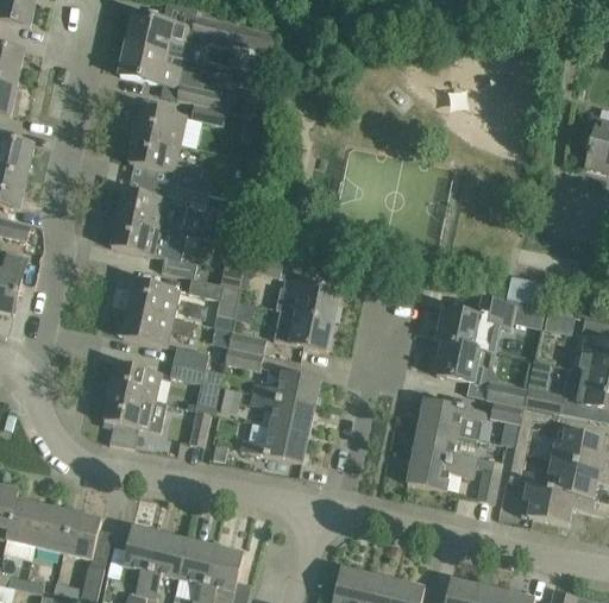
[(0,0),(0,18),(6,19),(30,24),(35,0),(0,0)]
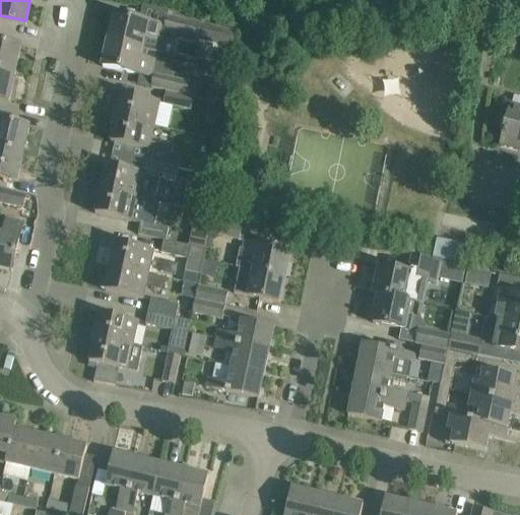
[(114,10),(108,38),(142,46),(142,44),(155,47),(156,47),(160,48),(164,36),(158,35),(161,21),(140,16),(133,15),(114,10)]
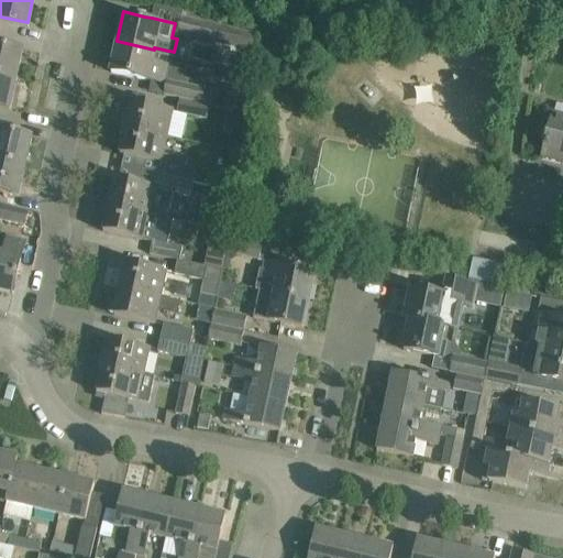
[(178,30),(250,45),(253,30),(203,19),(183,14),(181,14),(178,30)]
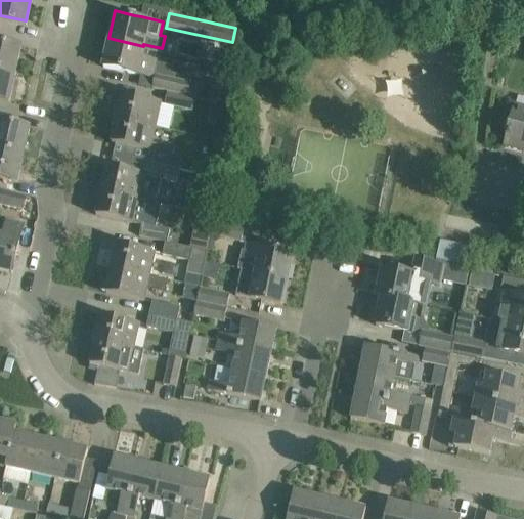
[(0,37),(0,66),(14,70),(20,42),(1,38),(0,37)]
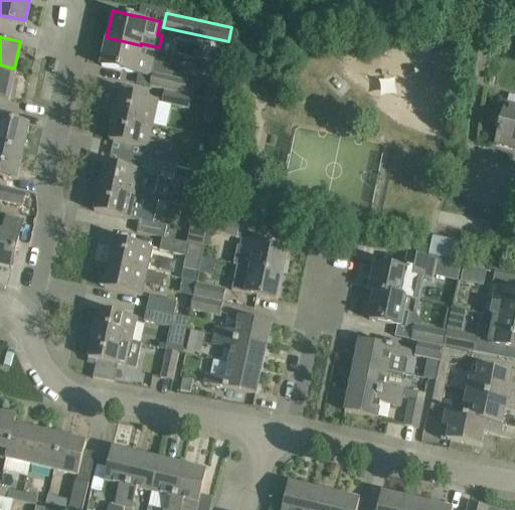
[(107,37),(102,61),(121,66),(149,72),(153,56),(139,53),(141,45),(107,37)]
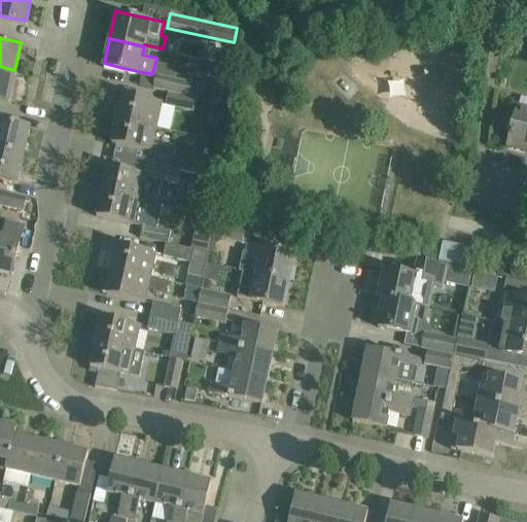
[(0,97),(8,99),(14,70),(0,66),(0,97)]
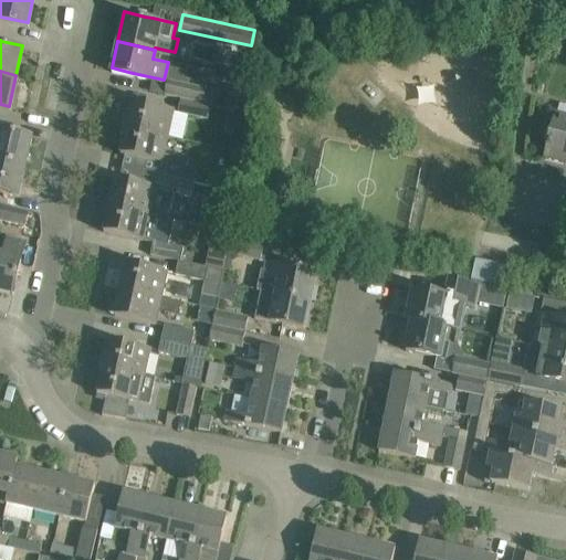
[(165,91),(165,92),(179,95),(211,102),(211,101),(213,91),(205,88),(206,84),(189,81),(168,76),(168,80),(165,91)]
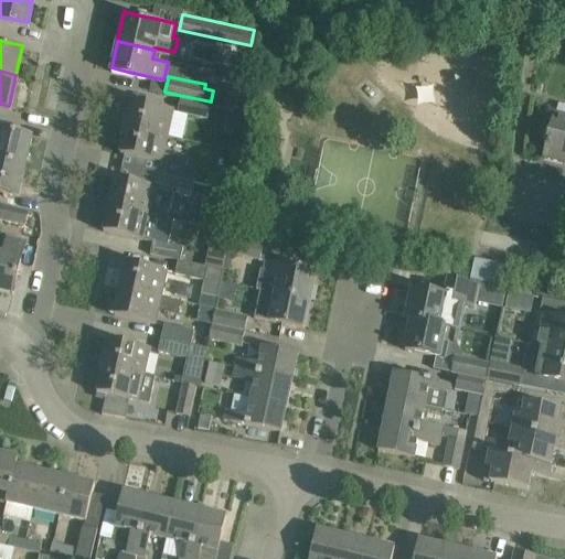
[(227,81),(223,103),(228,104),(245,107),(249,86),(245,85),(227,81)]
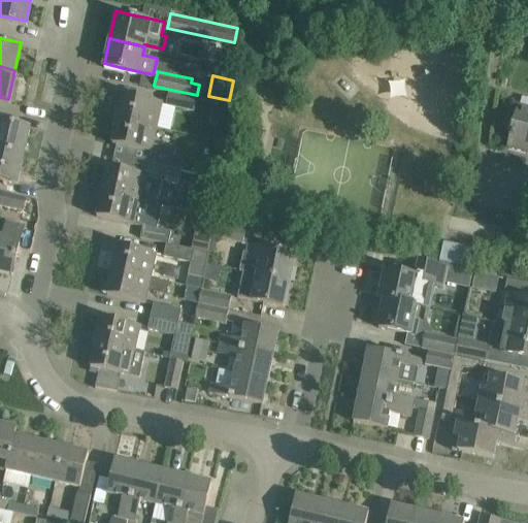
[(167,89),(164,102),(175,104),(193,108),(194,104),(195,104),(197,95),(167,89)]
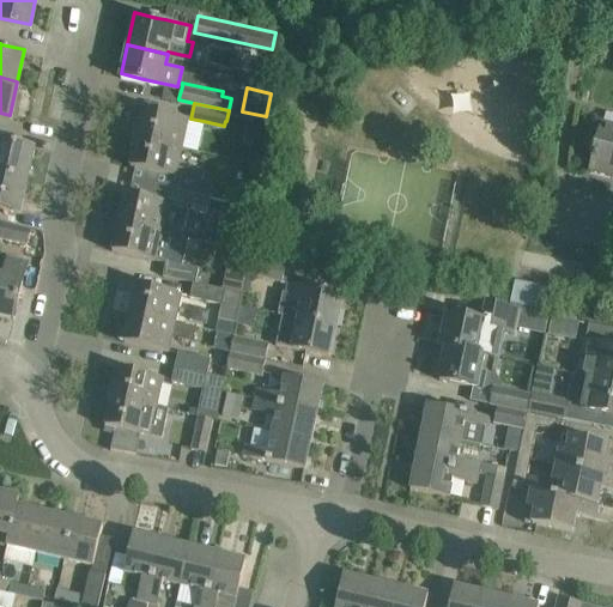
[(144,104),(137,134),(181,144),(181,141),(186,123),(187,114),(167,109),(144,104)]
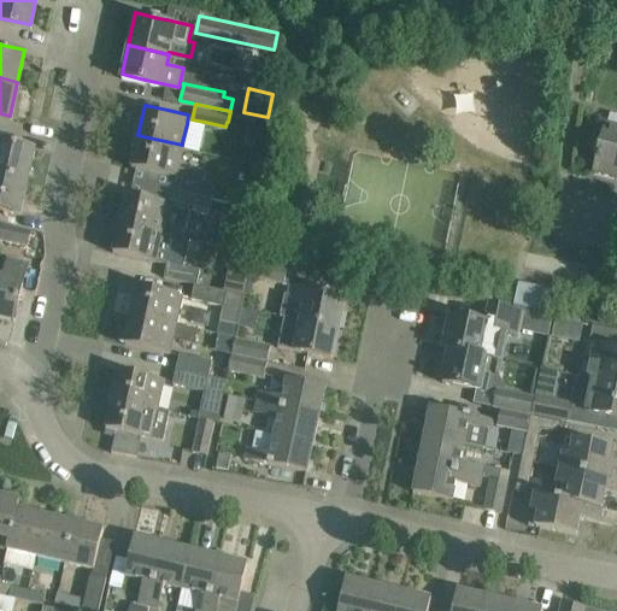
[(599,145),(593,168),(616,172),(616,109),(610,107),(607,119),(606,119),(599,145)]
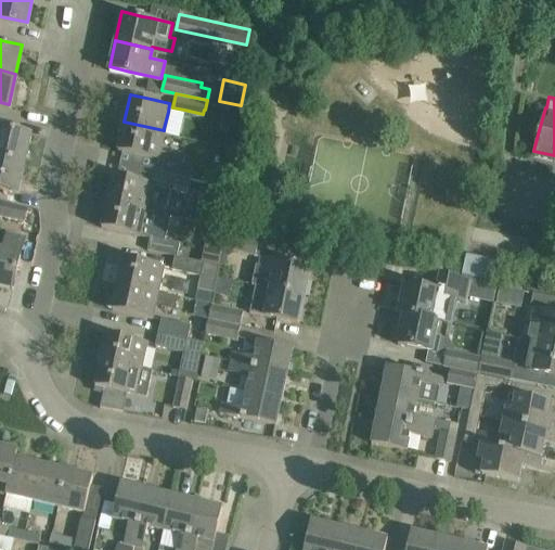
[(224,103),(222,115),(235,117),(237,106),(224,103)]
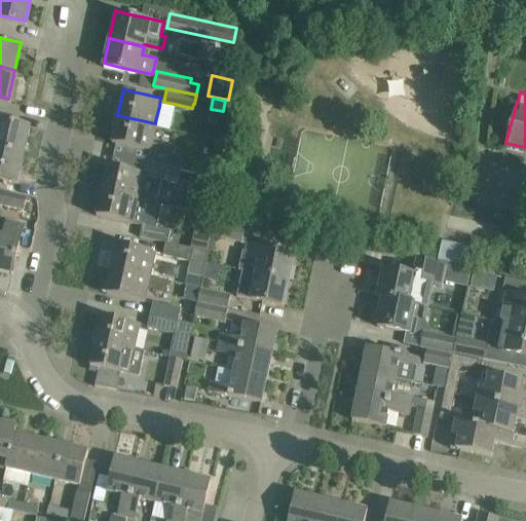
[(117,115),(112,140),(116,140),(150,148),(154,149),(151,160),(179,166),(180,165),(182,157),(182,153),(173,151),(175,144),(151,139),(155,123),(117,115)]
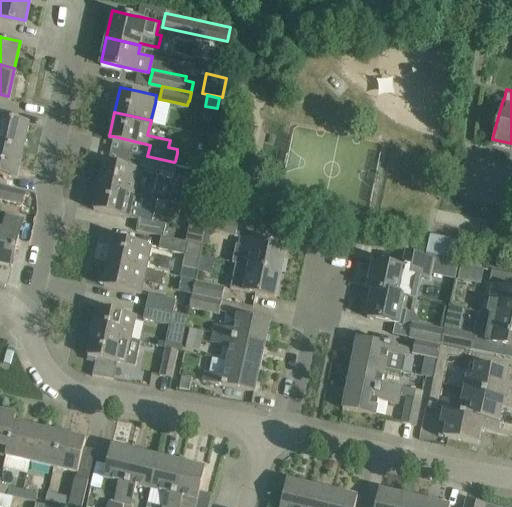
[(0,114),(0,142),(23,147),(29,121),(9,116),(0,114)]
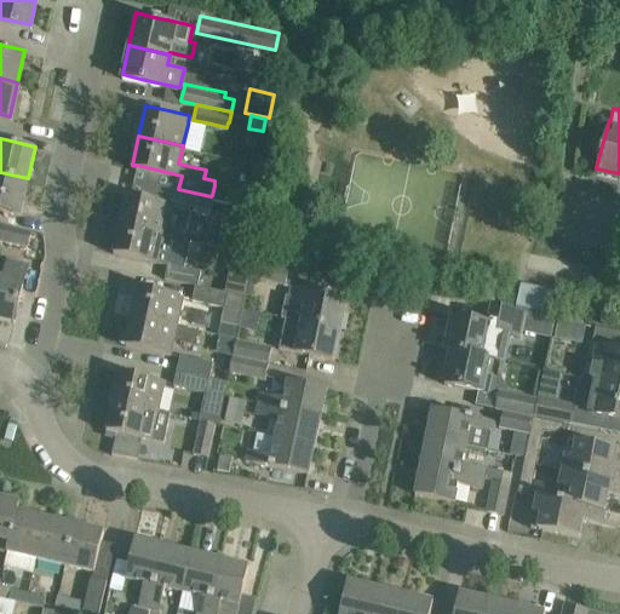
[(0,206),(19,212),(28,178),(0,172),(0,206)]
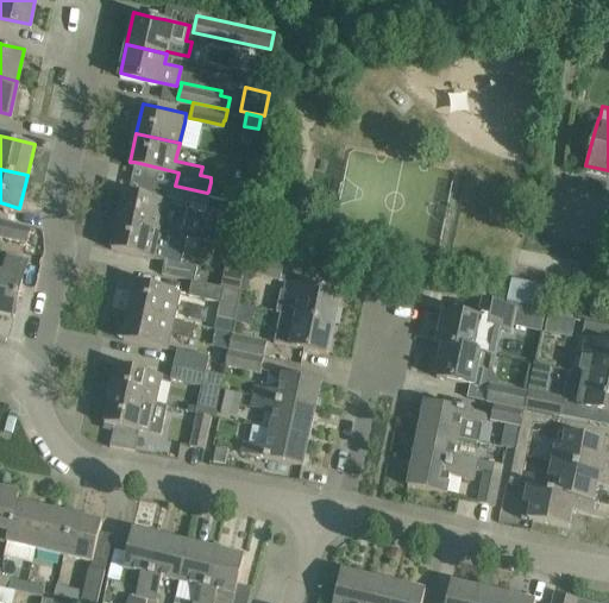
[(243,183),(239,199),(252,201),(257,202),(258,188),(255,187),(243,183)]
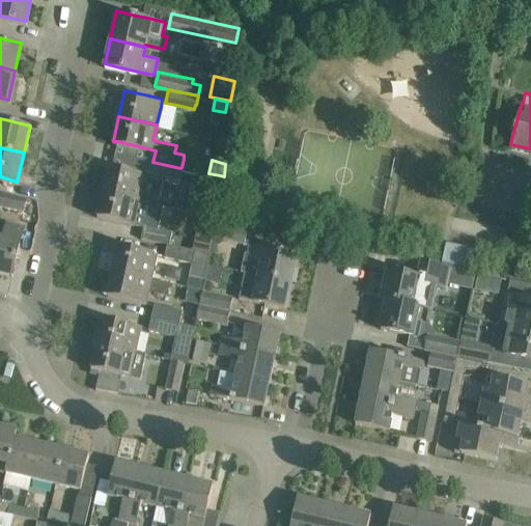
[(108,163),(103,189),(158,201),(163,177),(178,181),(179,176),(180,168),(152,162),(150,172),(108,163)]
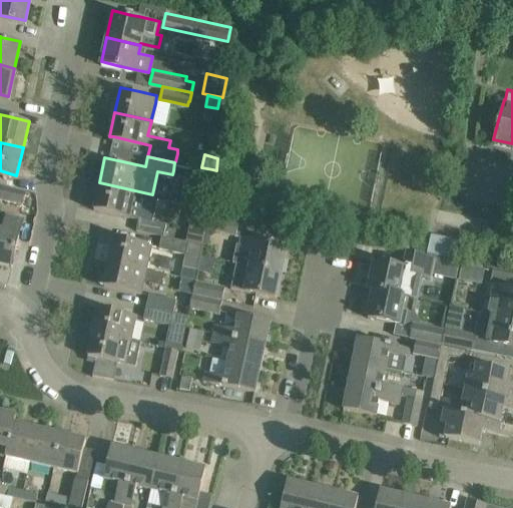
[(1,182),(0,186),(0,196),(22,201),(24,187),(1,182)]
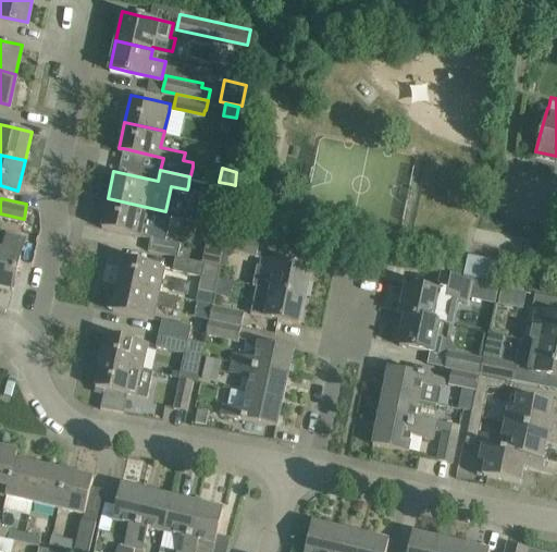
[(108,198),(101,224),(150,235),(147,247),(175,254),(177,254),(181,241),(165,237),(166,231),(161,229),(165,211),(108,198)]
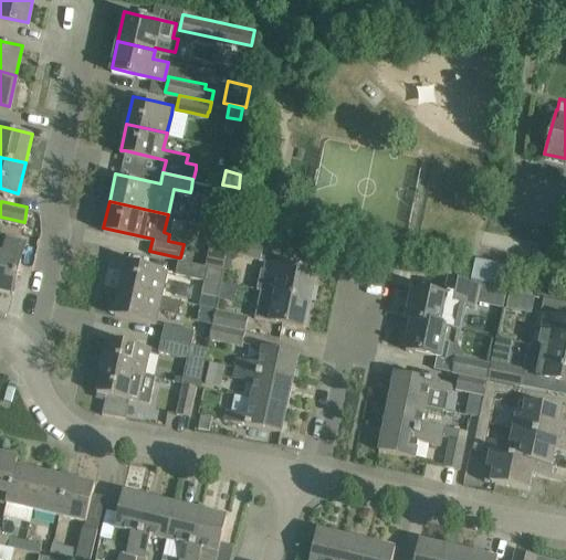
[(213,224),(205,263),(222,267),(231,229),(213,224)]
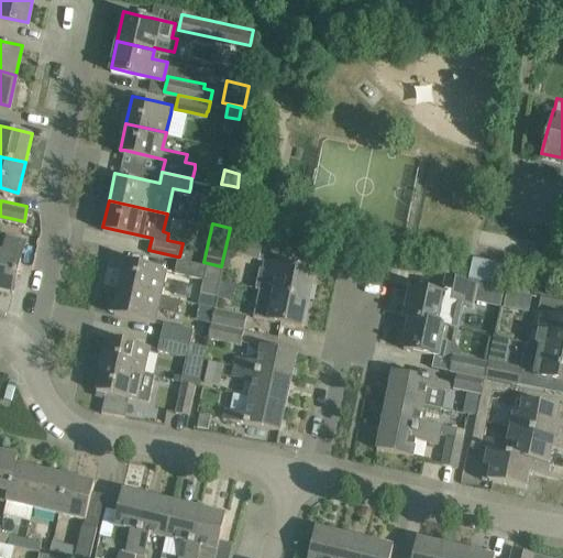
[(0,249),(0,285),(13,288),(24,237),(8,233),(4,250),(0,249)]
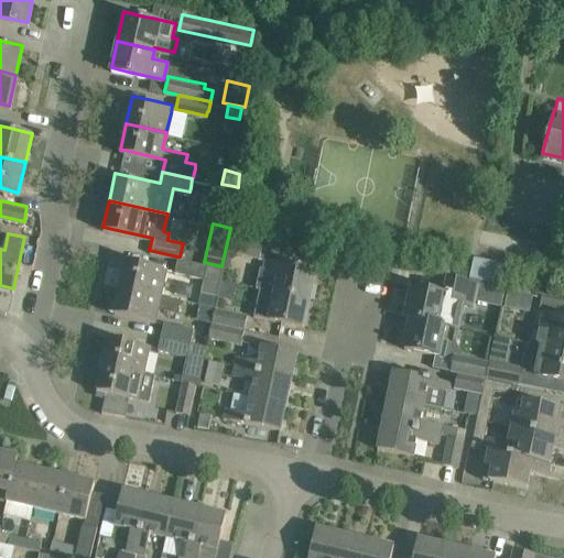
[(230,234),(227,249),(232,250),(259,255),(262,241),(230,234)]
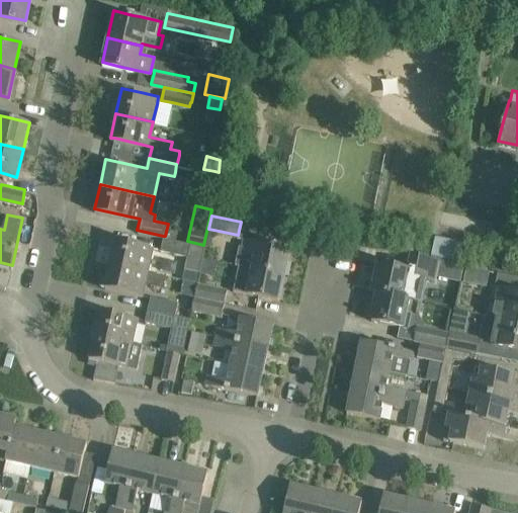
[(435,235),(431,252),(458,258),(461,239),(436,234),(435,234),(435,235)]
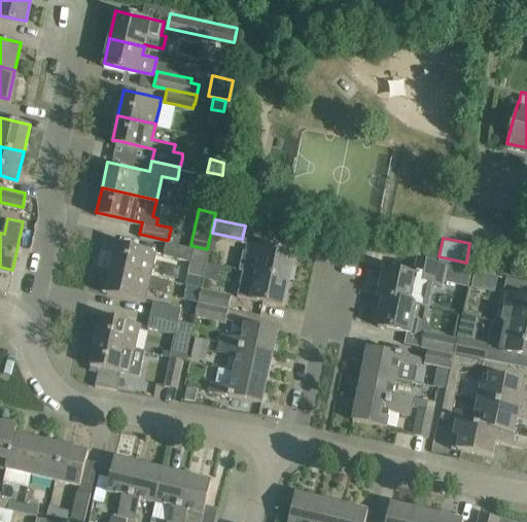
[(117,240),(111,267),(149,275),(155,249),(137,244),(117,240)]
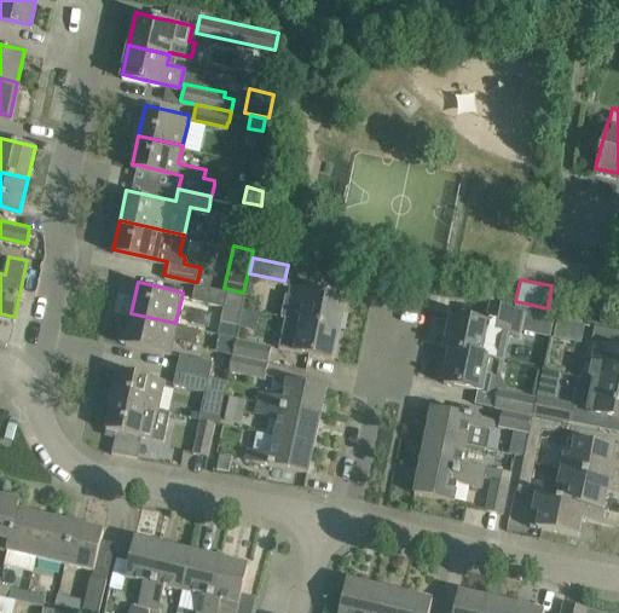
[(195,282),(191,296),(223,304),(219,318),(237,323),(241,304),(243,293),(224,288),(212,285),(197,282),(195,282)]
